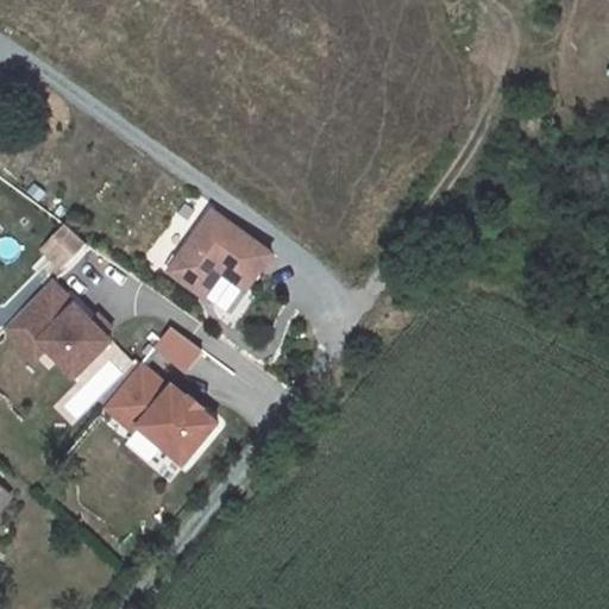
[(224,271),(248,289),(272,255),(213,211),(170,270),(206,296),(224,271)]
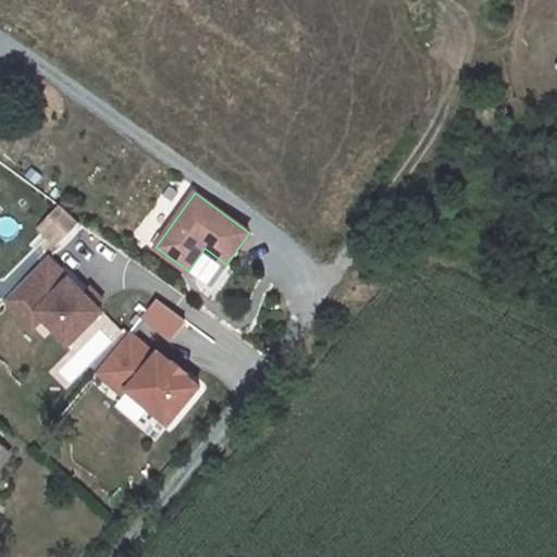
[(59,244),(79,223),(63,207),(42,229),(59,244)]
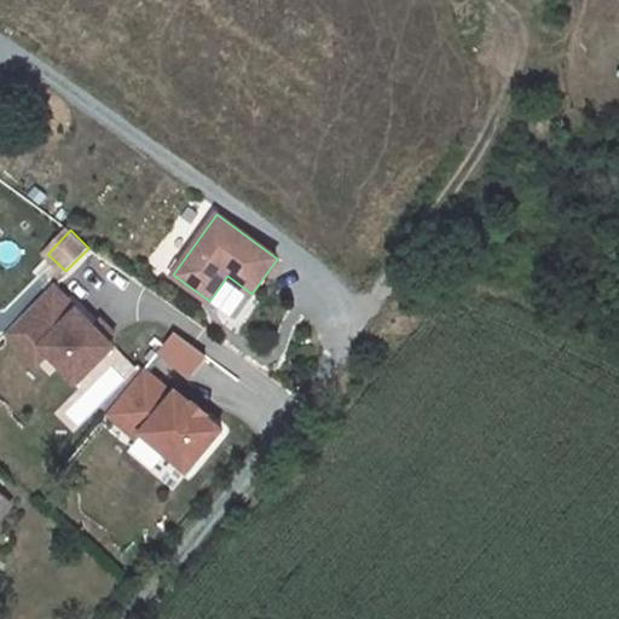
[(19,322),(41,343),(70,371),(109,333),(103,327),(108,323),(99,316),(96,319),(56,283),(19,322)]
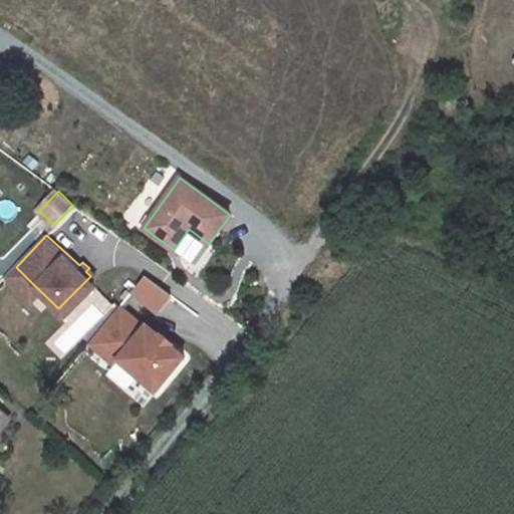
[(25,294),(34,285),(16,267),(7,275),(25,294)]
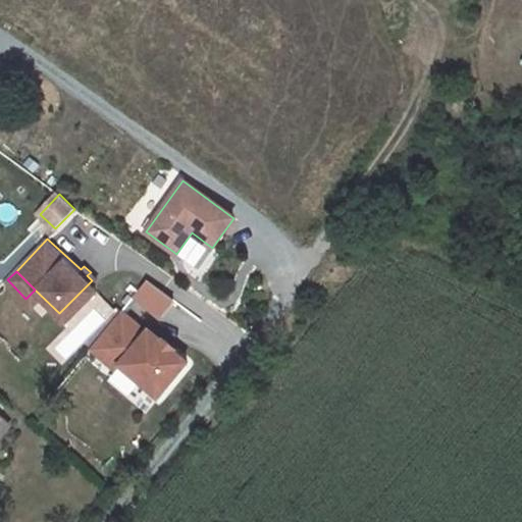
[(119,306),(88,348),(159,402),(191,361),(119,306)]
